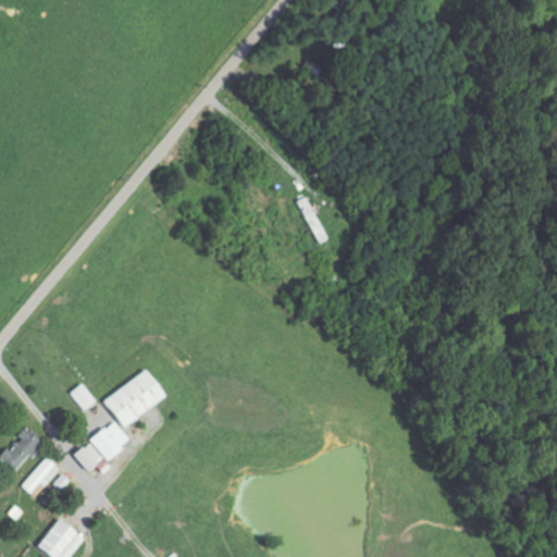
[(169,397),(149,369),(104,400),(124,429),(169,397)]
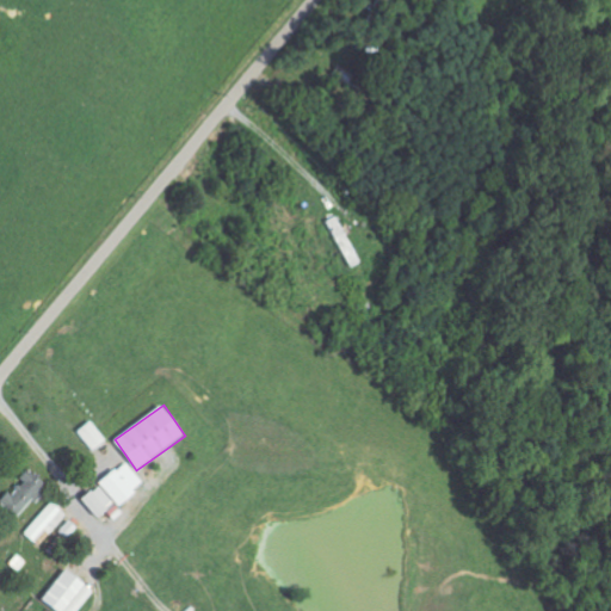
[(107,440),(92,421),(76,433),(92,452),(107,440)]
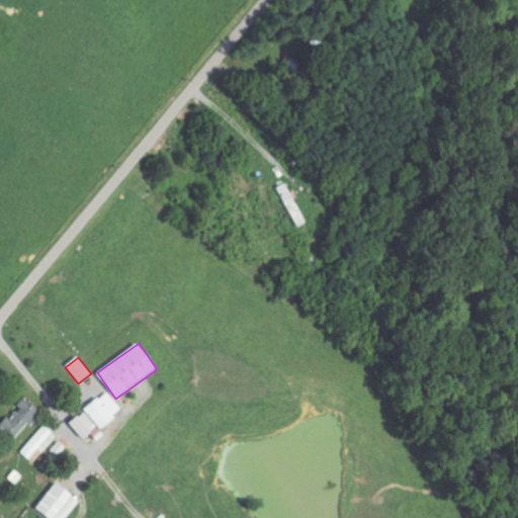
[(86,406),(98,427),(121,414),(109,393),(86,406)]
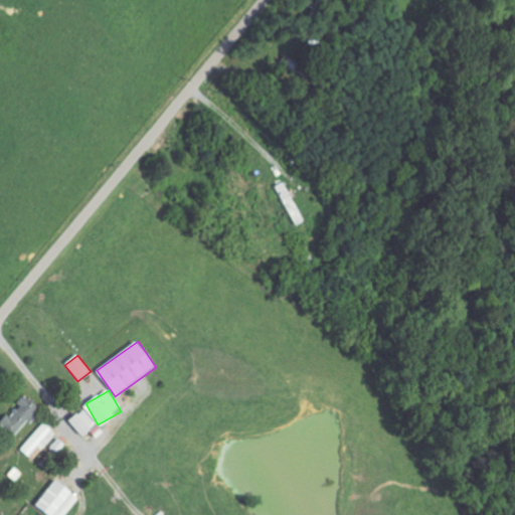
[(19,405),(3,423),(16,437),(41,409),(26,395),(18,403),(19,405)]
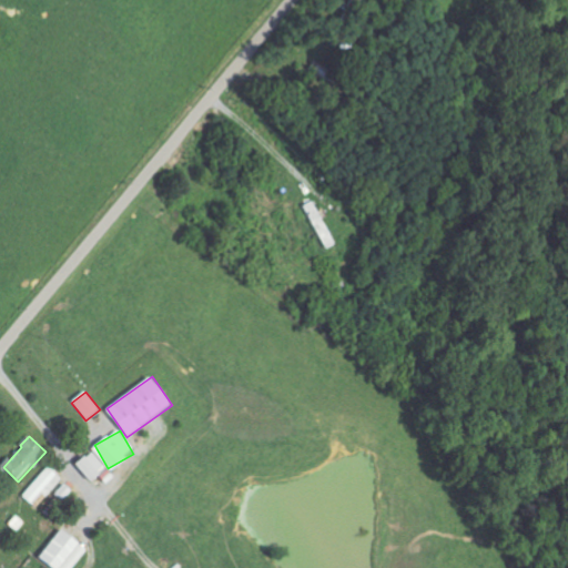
[(109,470),(91,452),(77,466),(94,485),(109,470)]
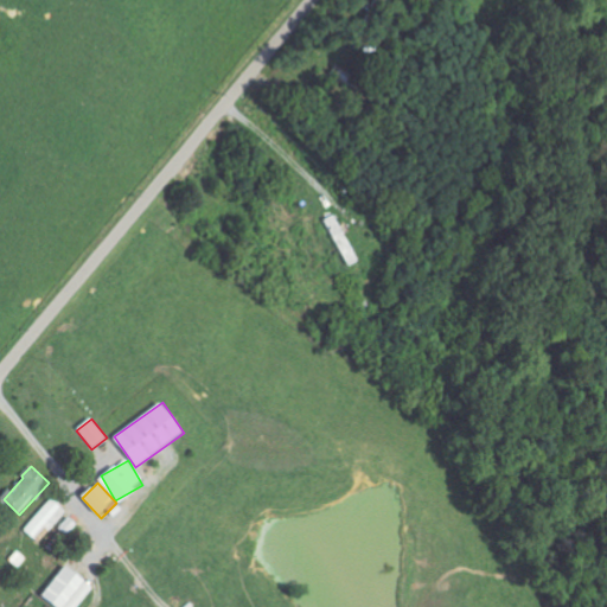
[(24,531),(39,544),(68,512),(53,499),(24,531)]
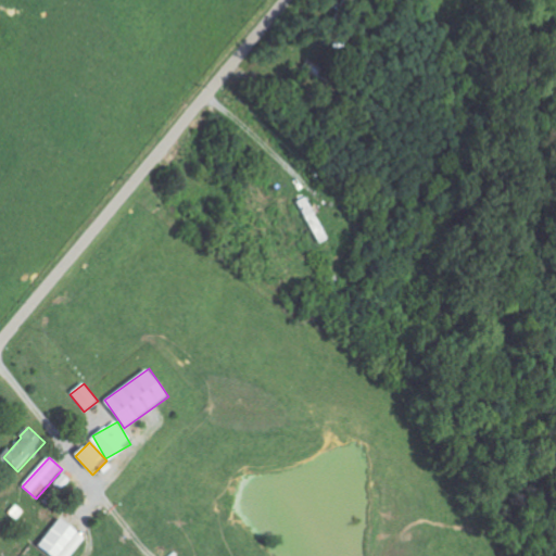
[(50,555),(73,555),(86,534),(57,518),(39,550),(50,555)]
